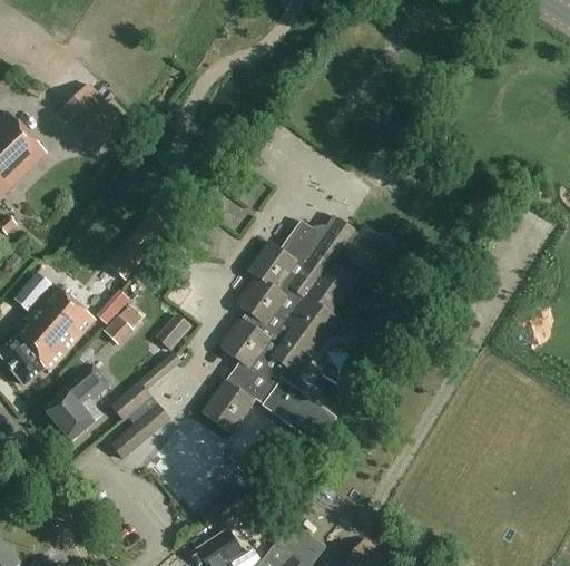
[(86,126),(80,132),(98,148),(126,120),(88,81),(59,109),(69,119),(74,114),(86,126)]
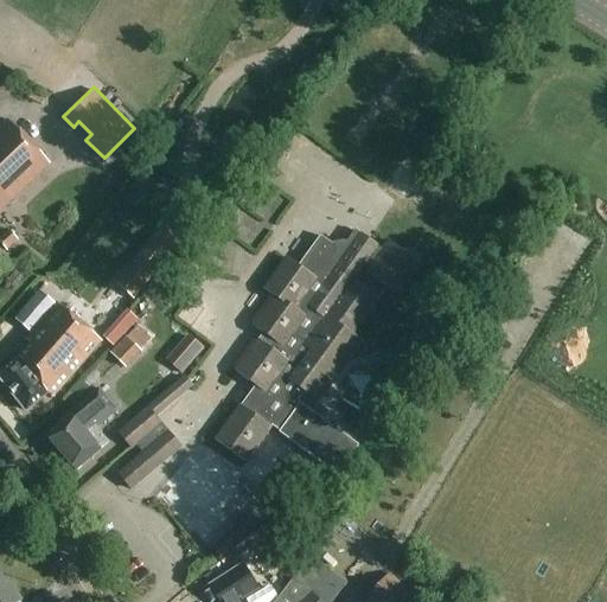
[(43,96),(32,89),(27,96),(39,103),(43,96)]
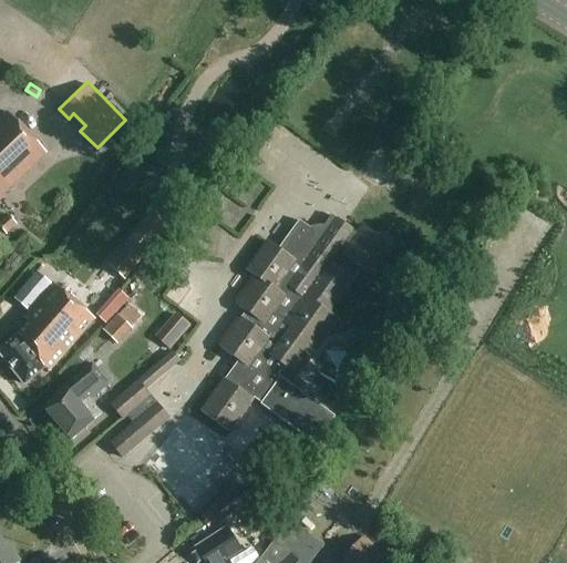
[(0,193),(45,150),(7,109),(0,115),(0,193)]
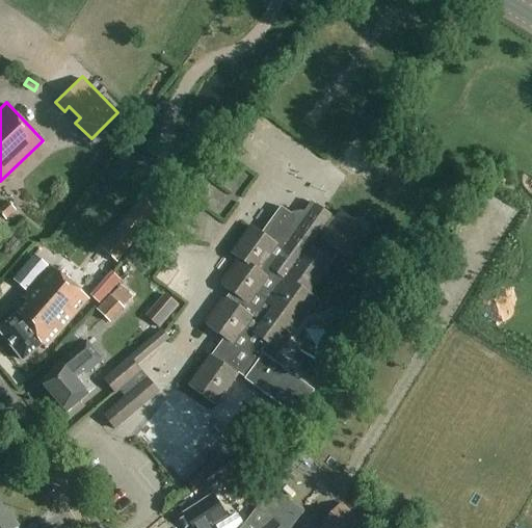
[(140,198),(113,230),(130,243),(157,211),(140,198)]
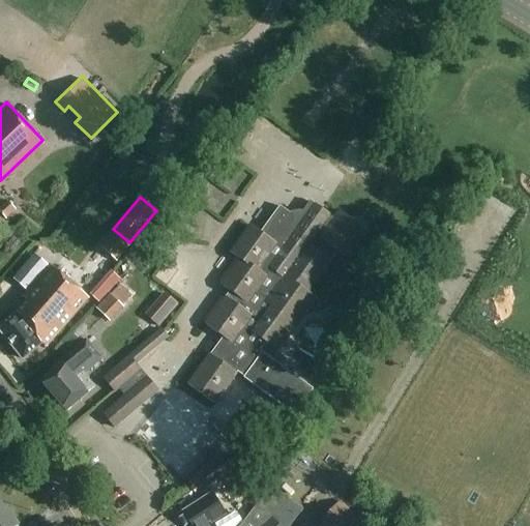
[(0,208),(6,215),(15,207),(6,198),(0,203),(0,208)]
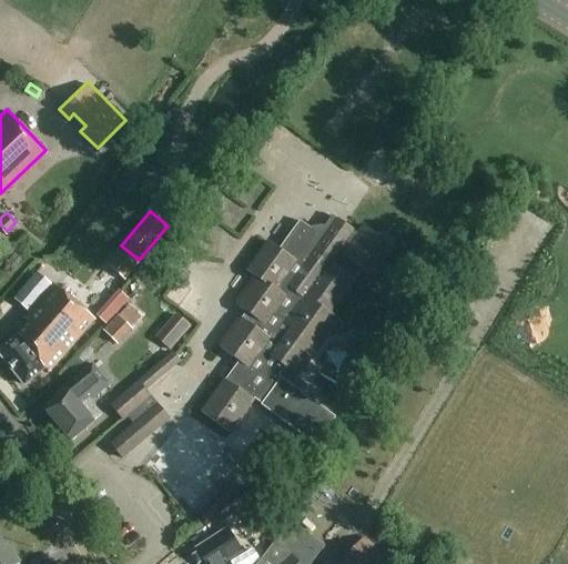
[(327,312),(352,279),(361,268),(371,275),(392,247),(361,224),(357,231),(331,213),(323,224),(322,222),(312,224),(310,227),(298,219),(277,248),(266,240),(245,269),(255,275),(236,303),(253,314),(247,321),(241,316),(220,346),(237,360),(224,379),(223,379),(200,410),(230,431),(254,398),(260,402),(260,403),(314,442),(334,415),(277,374),(283,365),(297,375),(337,320),(327,312)]
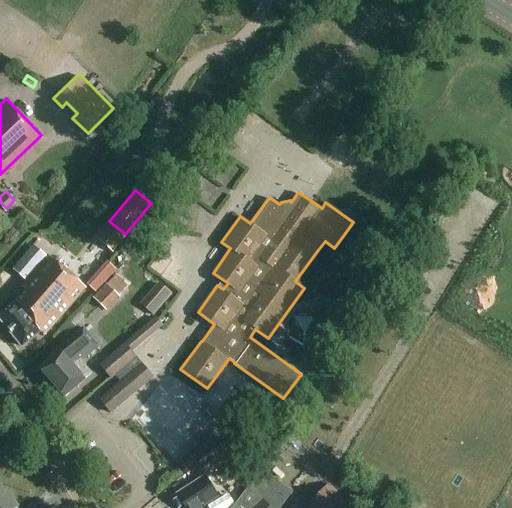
[(43,334),(85,286),(48,253),(22,284),(26,287),(15,300),(0,312),(0,318),(21,344),(39,330),(43,334)]
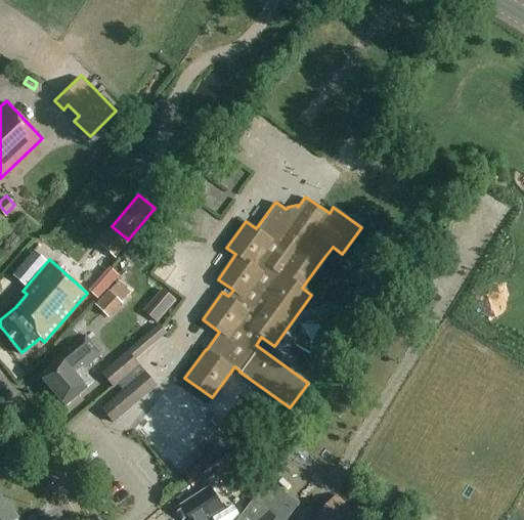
[(157,320),(176,298),(162,286),(142,308),(157,320)]
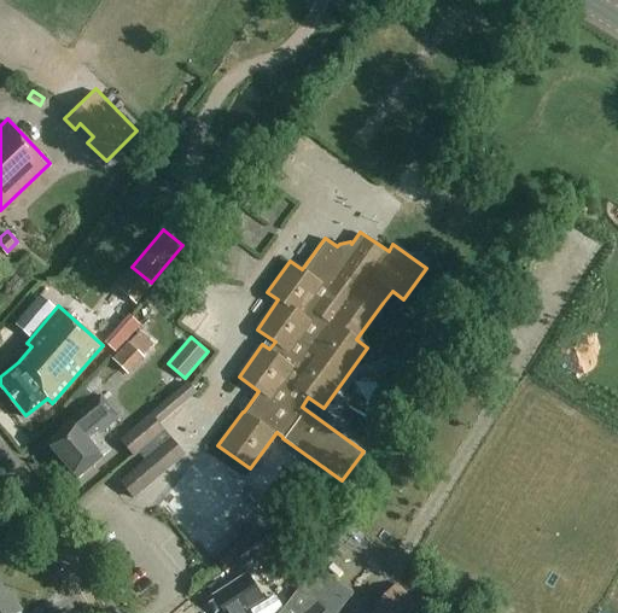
[(127,340),(112,356),(127,371),(143,355),(127,340)]
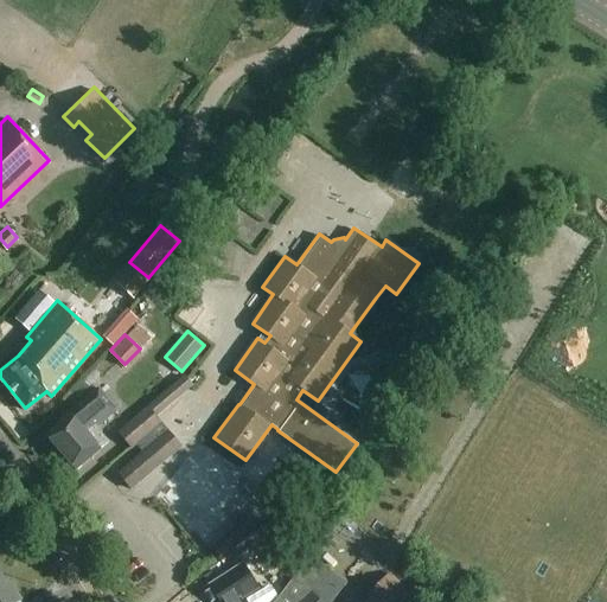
[(100,447),(108,440),(94,423),(115,405),(97,385),(68,410),(70,414),(46,434),(76,468),(100,448),(100,447)]
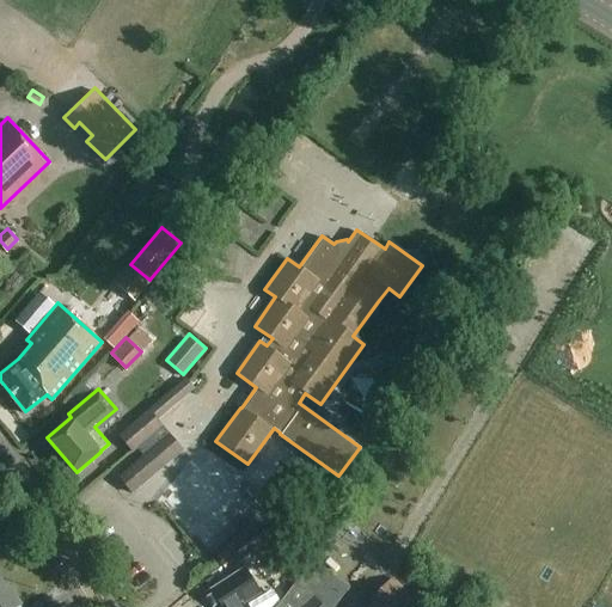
[(150,410),(118,434),(132,449),(163,425),(150,410)]
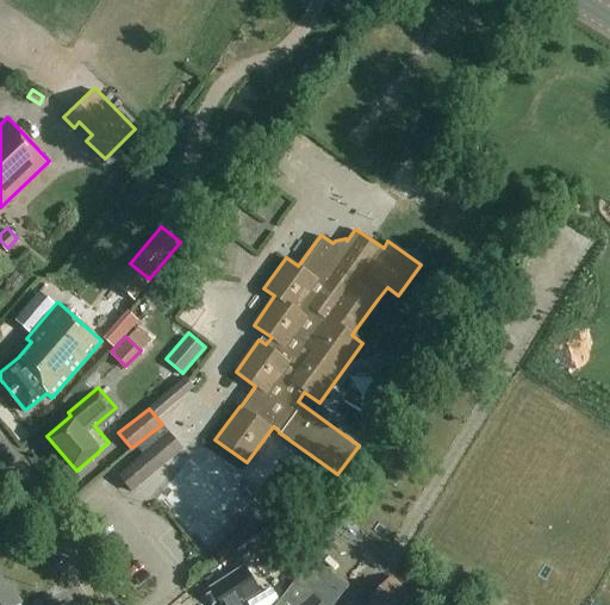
[(168,431),(117,473),(129,488),(180,446),(168,431)]
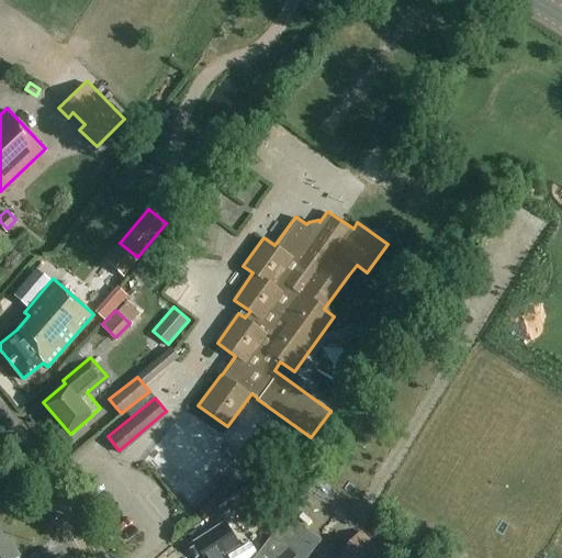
[(231,475),(195,504),(204,515),(240,486),(231,475)]
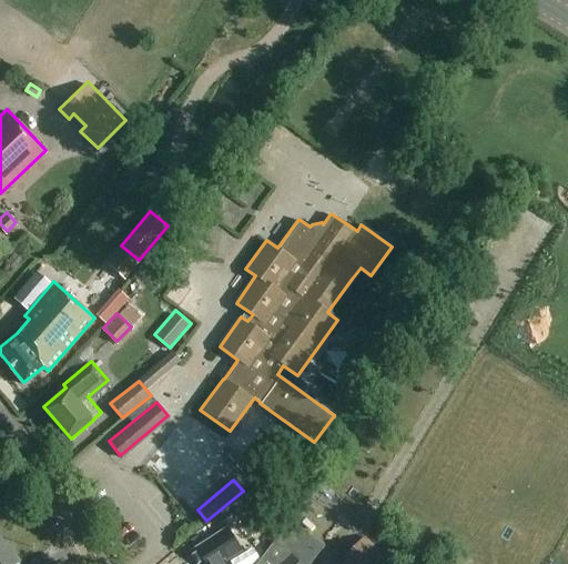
[(302,563),(293,553),(308,532),(290,517),(254,563),(302,563)]
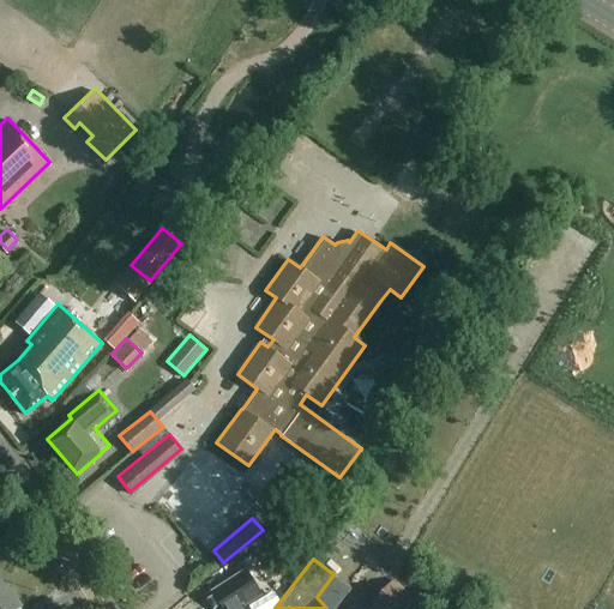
[(373,600),(383,608),(426,608),(428,607),(393,577),(373,600)]
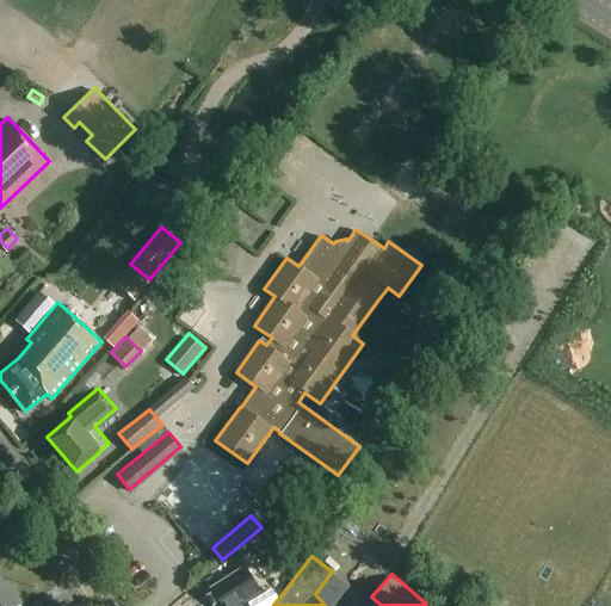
[(0,605),(18,605),(20,603),(7,583),(5,586),(0,579),(0,605)]
